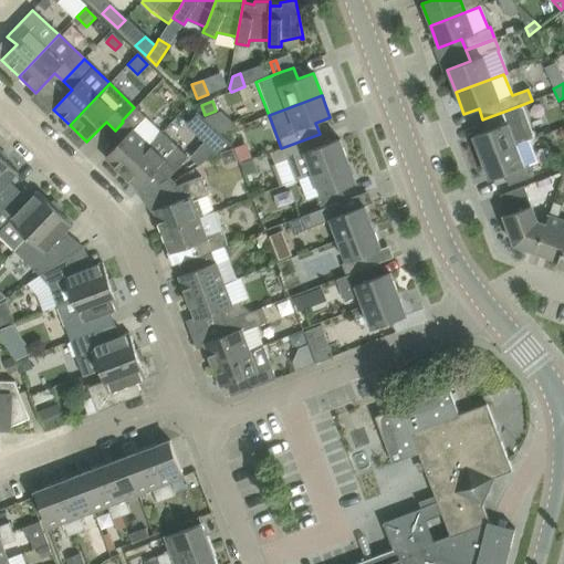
[(104,158),(122,175),(149,145),(148,145),(159,133),(144,117),(145,117),(141,114),(146,107),(142,103),(136,108),(134,107),(122,121),(123,122),(115,131),(124,138),(104,158)]
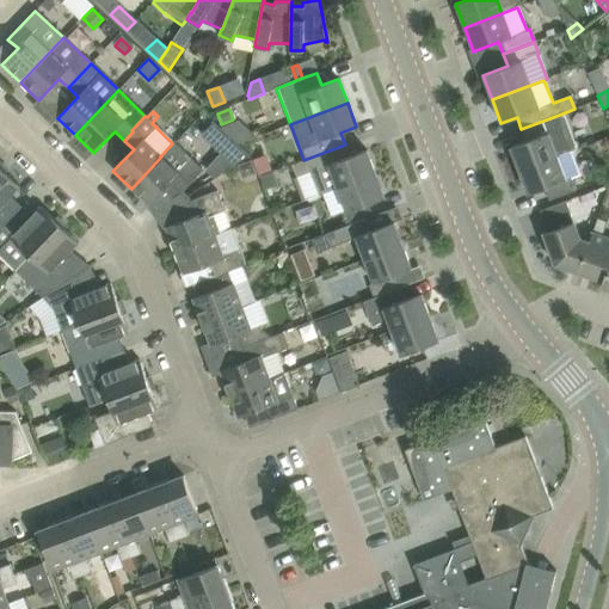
[(520,171),(571,152),(576,149),(563,114),(521,129),(526,141),(510,148),(520,171)]
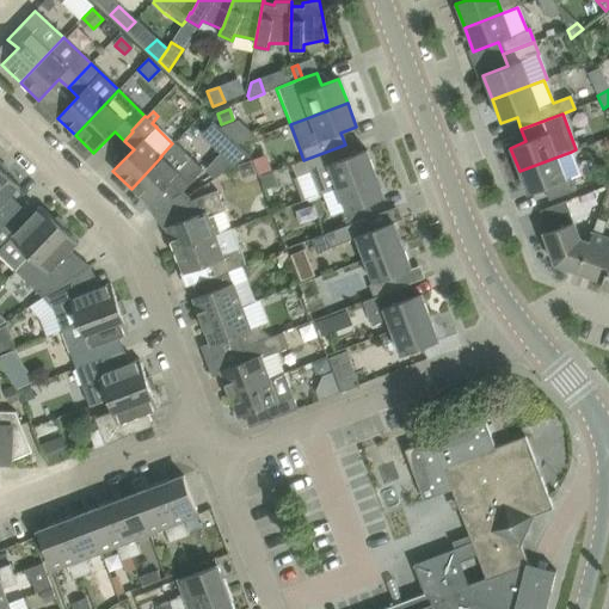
[(238,121),(220,128),(238,145),(254,139),(238,121)]
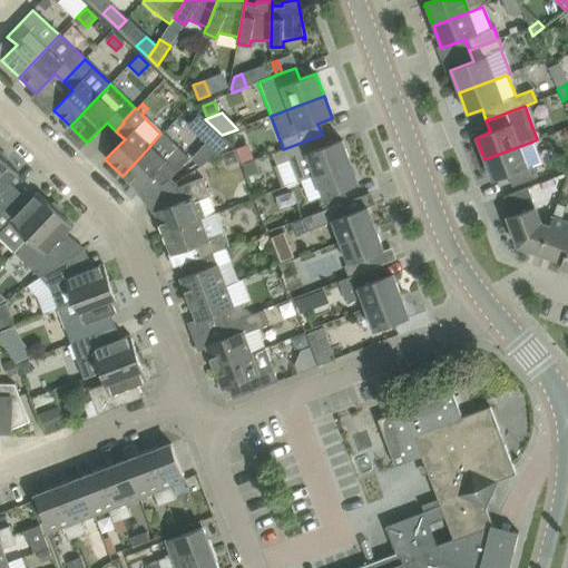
[(211,126),(199,138),(217,156),(233,146),(211,126)]
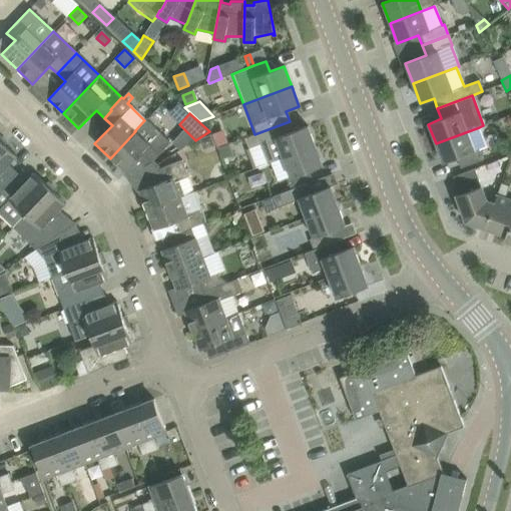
[(144,167),(151,163),(169,143),(144,120),(134,131),(135,131),(110,158),(125,173),(137,160),(144,167)]
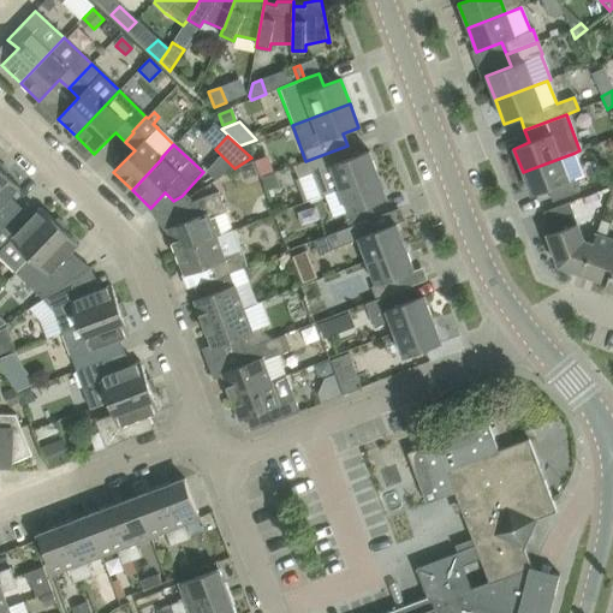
[(339,190),(378,176),(368,152),(352,158),(347,146),(305,161),(307,161),(293,167),(297,177),(310,172),(320,197),(323,196),(339,190)]
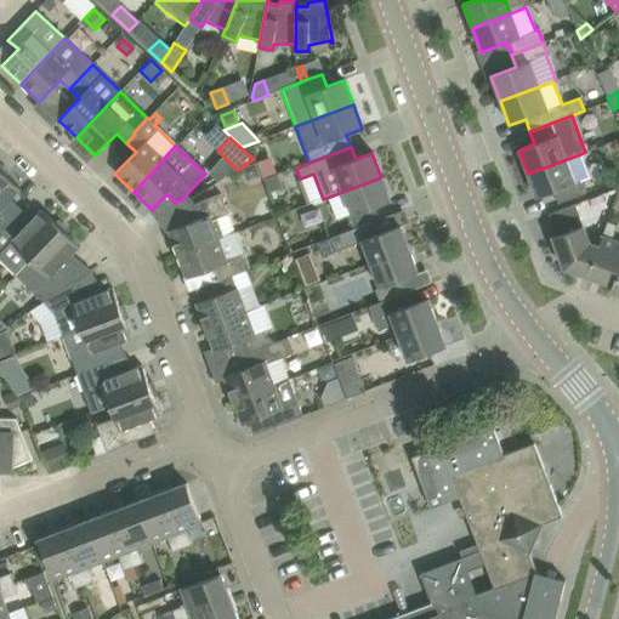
[(557,204),(584,194),(579,181),(589,177),(580,154),(528,174),(537,198),(552,192),(557,204)]
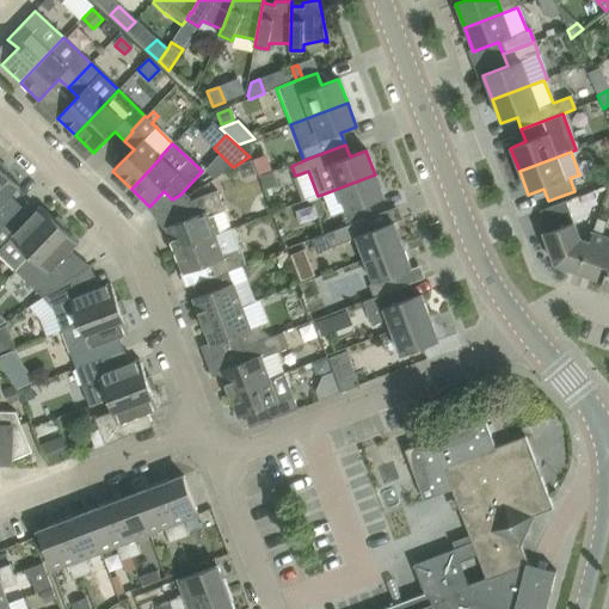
[(238,167),(240,174),(246,177),(254,174),(250,162),(238,167)]
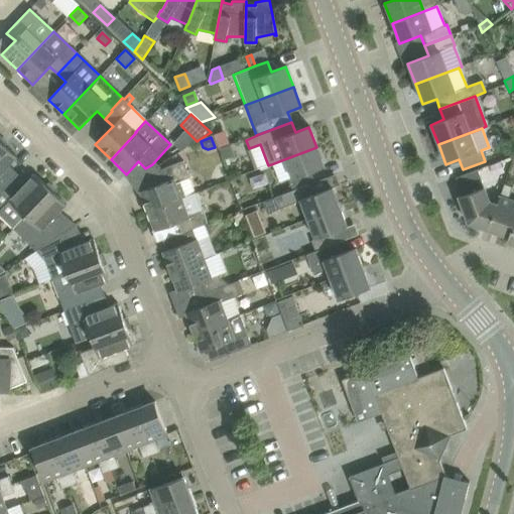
[(0,191),(4,187),(0,182),(0,173),(16,158),(0,143),(0,191)]
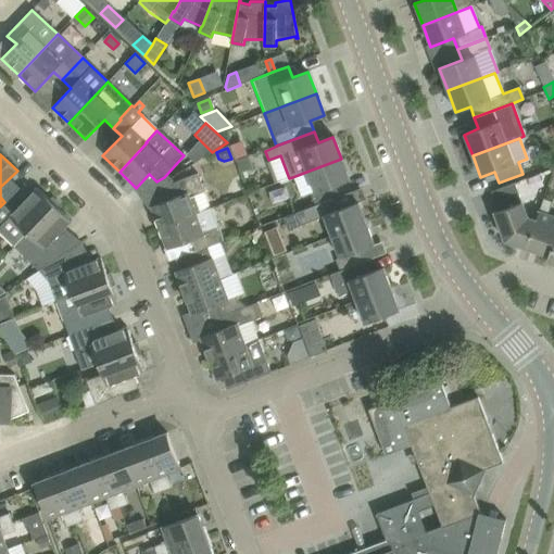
[(248,156),(236,162),(240,174),(252,168),(248,156)]
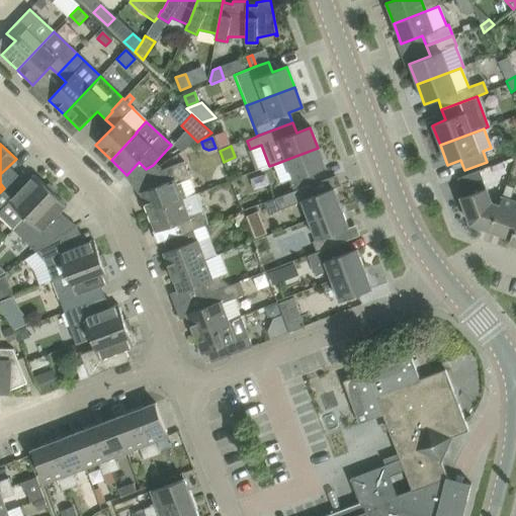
[(288,181),(292,191),(316,183),(312,173),(325,168),(318,148),(285,160),(292,179),(288,181)]
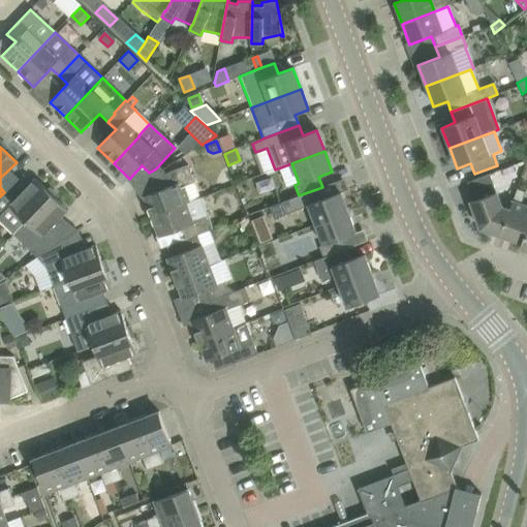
[(143,196),(151,217),(199,198),(186,166),(162,176),(166,188),(143,196)]
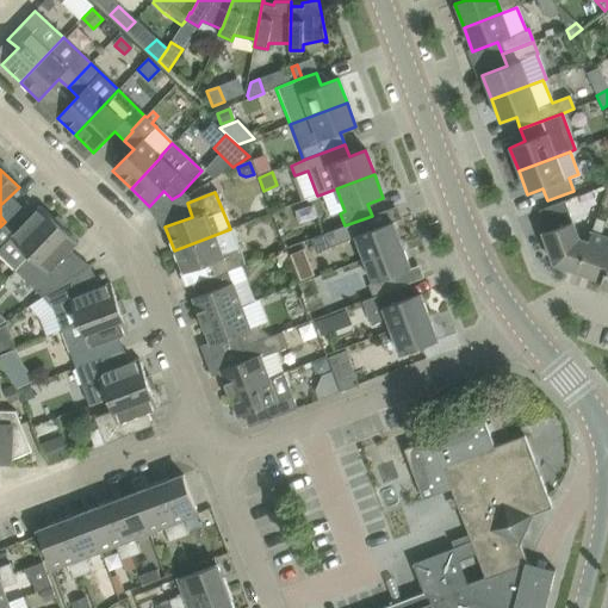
[(16,231),(5,222),(0,227),(0,258),(13,271),(29,256),(59,225),(39,206),(16,231)]
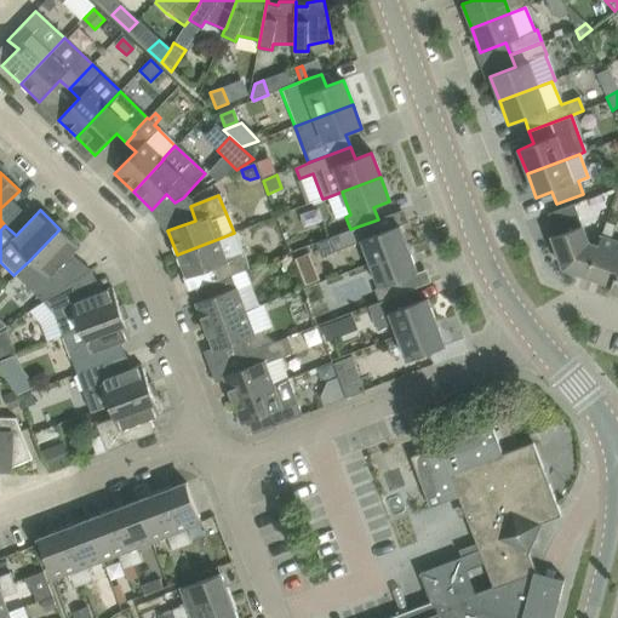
[(399,225),(389,229),(387,221),(379,223),(378,219),(350,229),(328,238),(335,253),(361,242),(370,264),(407,250),(399,225)]
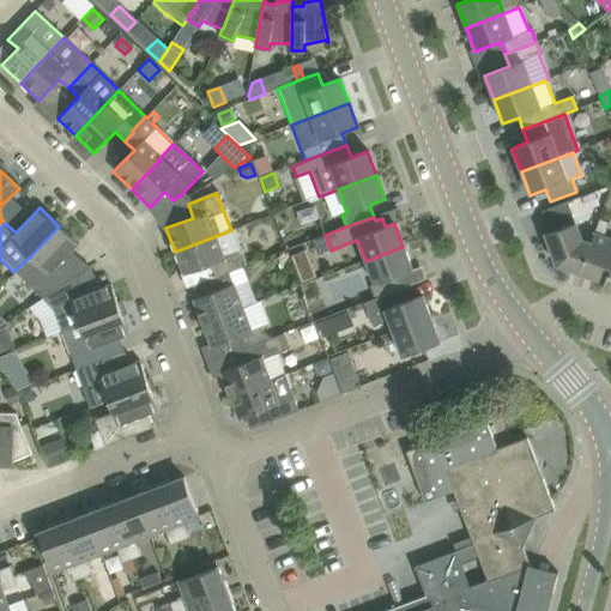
[(591,243),(579,274),(604,283),(603,288),(604,288),(610,268),(610,240),(604,237),(609,223),(599,219),(593,234),(591,243)]
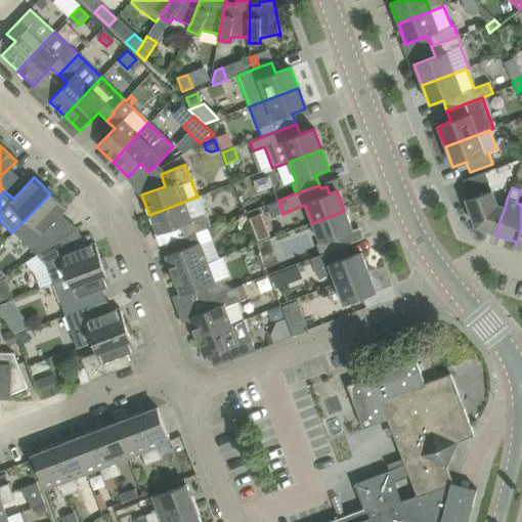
[(505,208),(496,206),(491,190),(466,201),(475,227),(494,234),(505,208)]
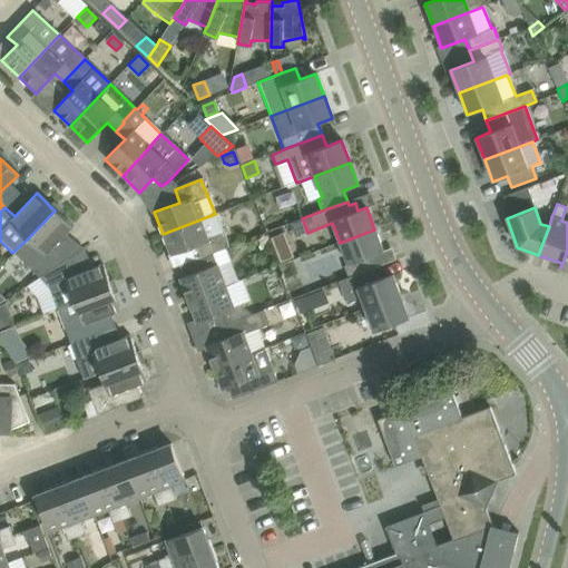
[(27,240),(36,248),(32,252),(29,267),(39,278),(66,261),(52,247),(72,227),(55,211),(27,240)]
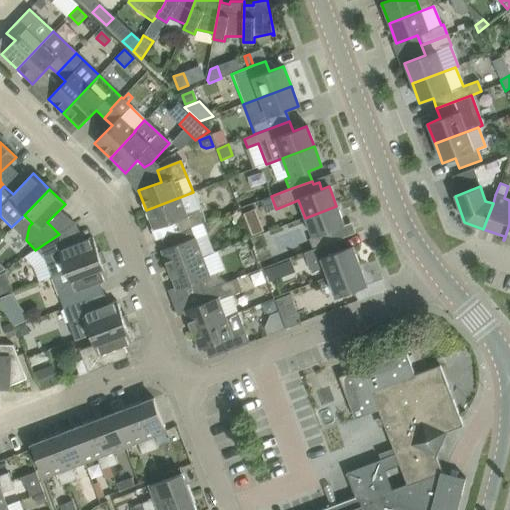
[(180,231),(191,228),(206,222),(193,192),(146,210),(153,230),(176,221),(180,231)]
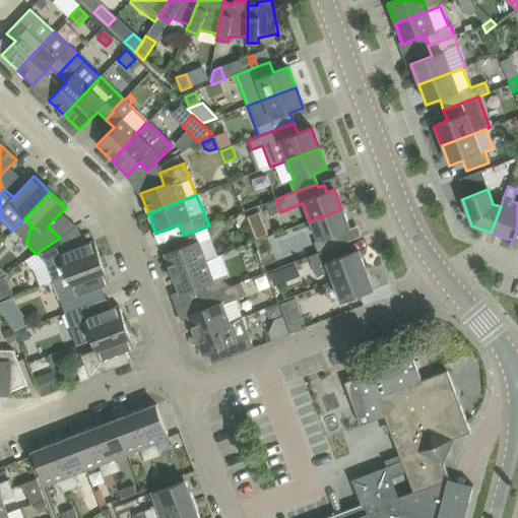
[(349,230),(341,209),(310,221),(317,241),(313,243),(317,254),(340,245),(336,235),(349,230)]
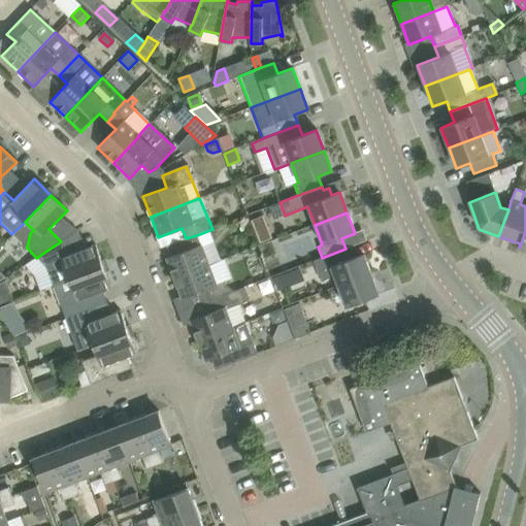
[(173,278),(208,266),(197,235),(186,238),(166,247),(166,248),(170,245),(174,256),(166,259),(173,278)]
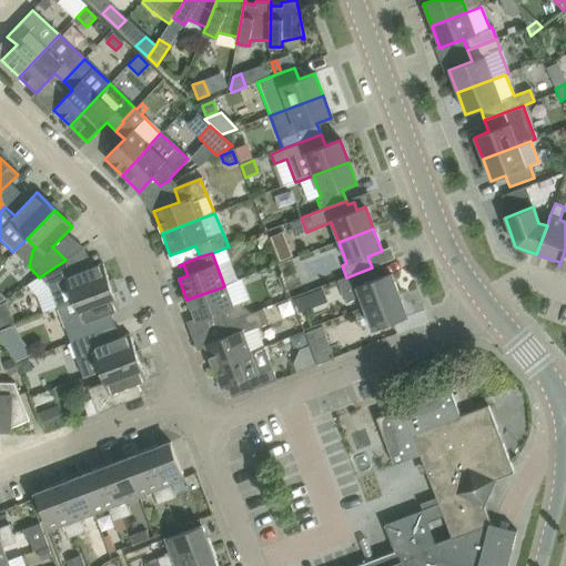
[(310,281),(337,269),(331,253),(303,265),(310,281)]
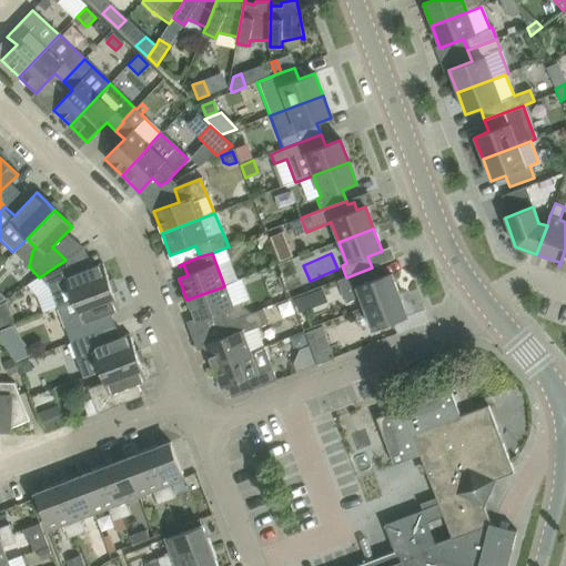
[(50,290),(57,307),(111,286),(102,264),(73,275),(68,261),(66,260),(39,278),(50,290)]
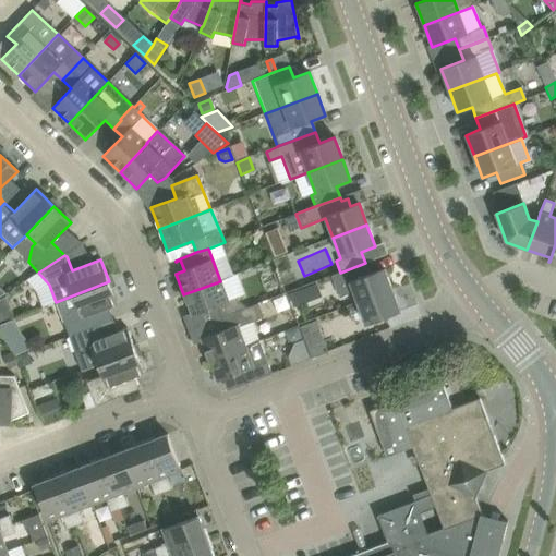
[(384,268),(370,275),(365,263),(340,273),(331,276),(339,298),(353,292),(358,303),(391,290),(384,268)]
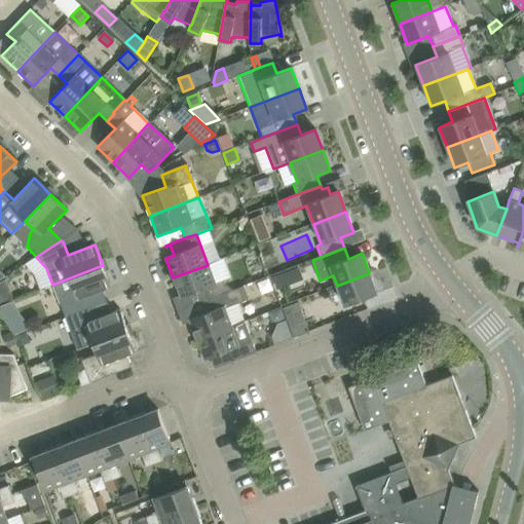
[(103,265),(52,285),(65,317),(87,308),(83,297),(110,287),(103,265)]
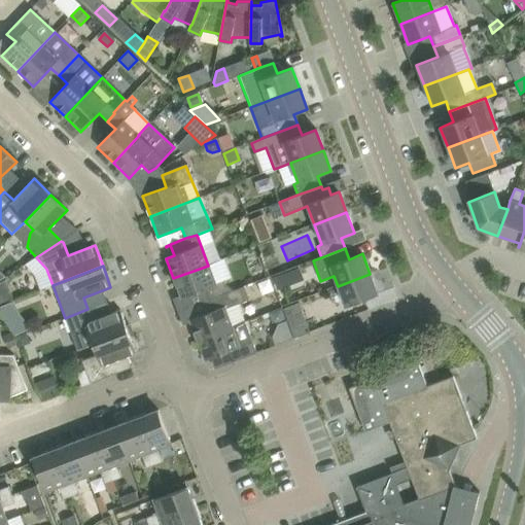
[(220,282),(215,284),(208,266),(173,278),(181,299),(205,289),(209,301),(233,291),(220,282)]
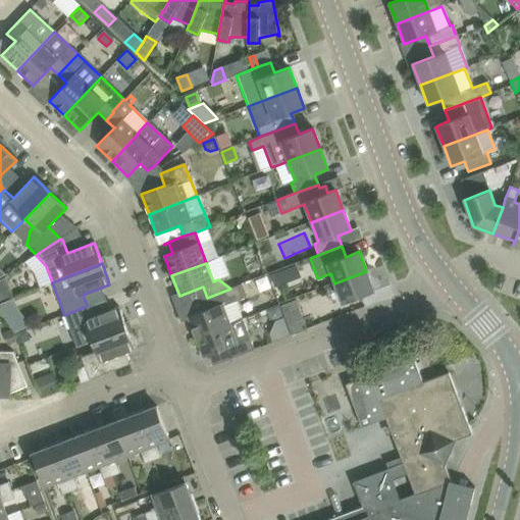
[(274,287),(284,282),(280,271),(270,275),(274,287)]
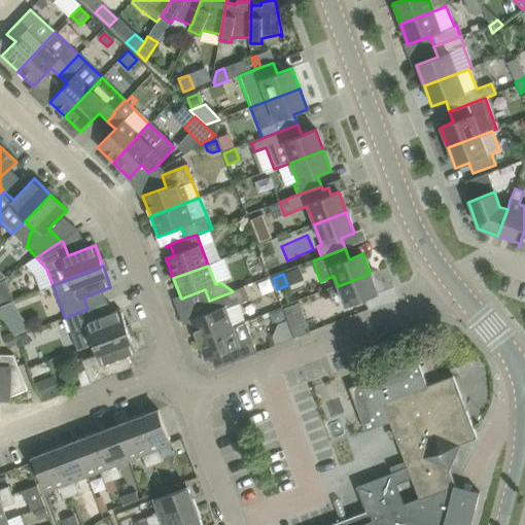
[(370,274),(338,286),(345,307),(378,294),(370,274)]
